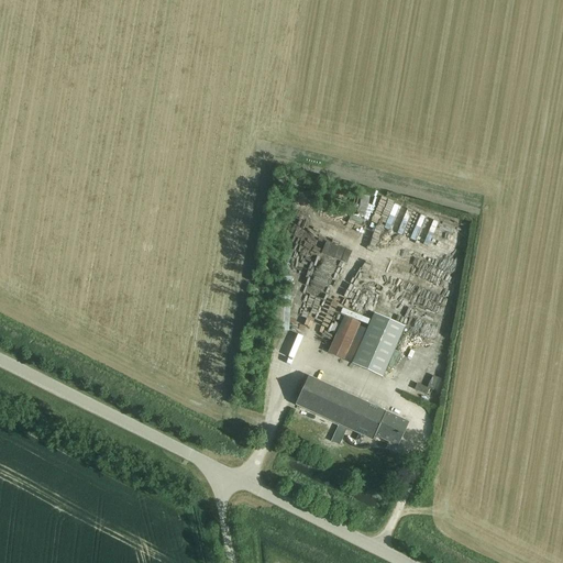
[(364,218),(368,197),(355,194),(351,216),(364,218)]
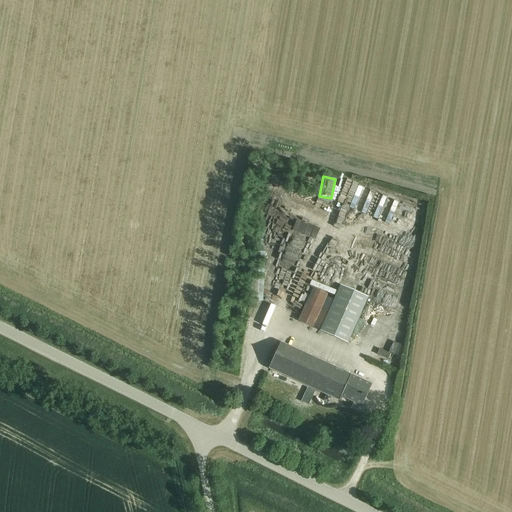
[(298,321),(320,331),(348,343),(368,297),(340,285),(334,300),(326,297),(327,294),(313,288),(298,321)]
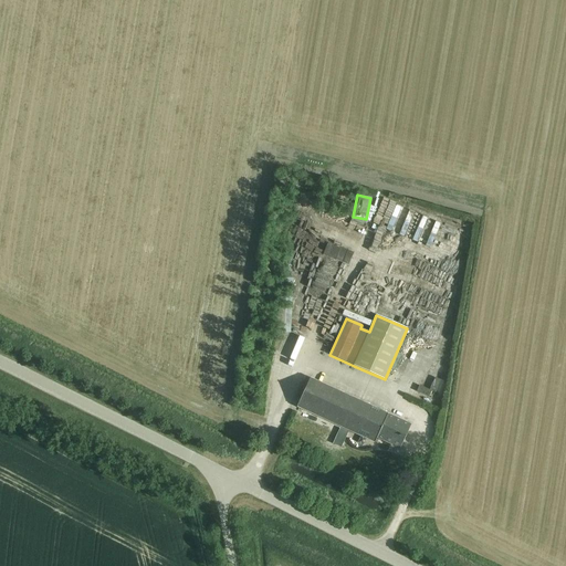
[(422,368),(411,392),(417,396),(428,371),(422,368)]
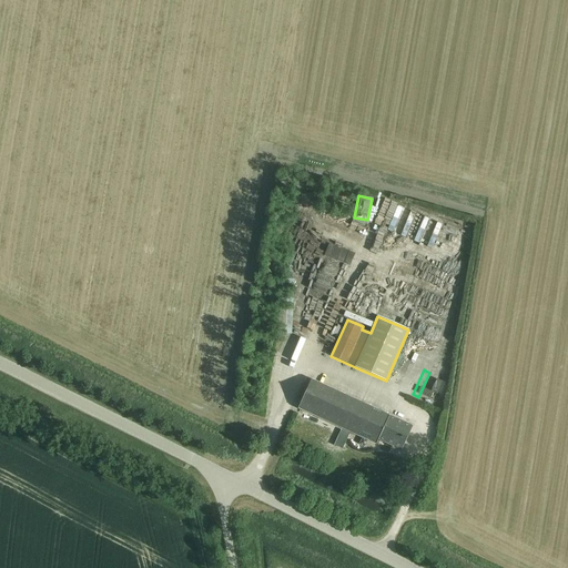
[(297,408),(363,438),(376,444),(378,439),(401,450),(412,426),(311,379),(297,408)]
